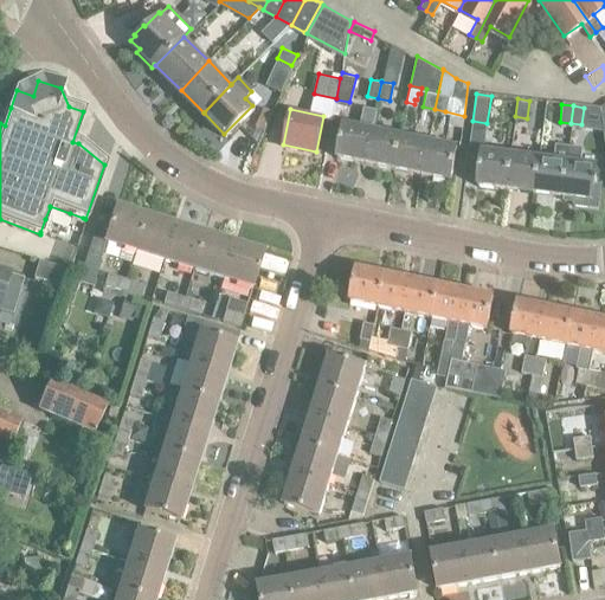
[(365,161),(371,127),(342,121),(336,155),(365,161)]
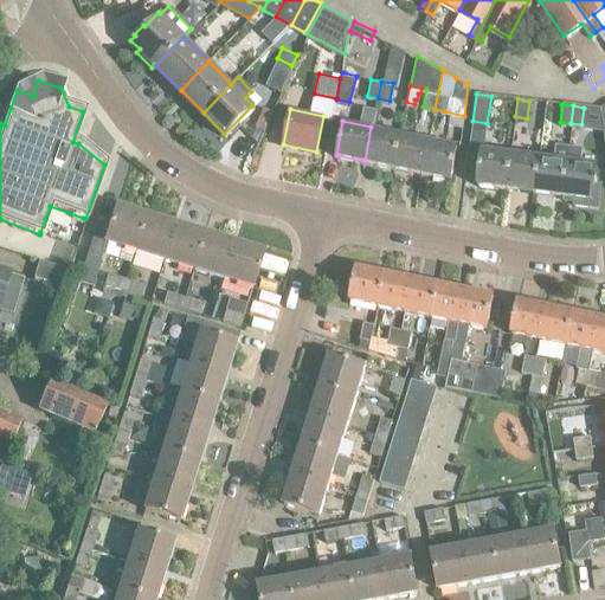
[(371,127),(365,161),(393,166),(399,131),(371,127)]
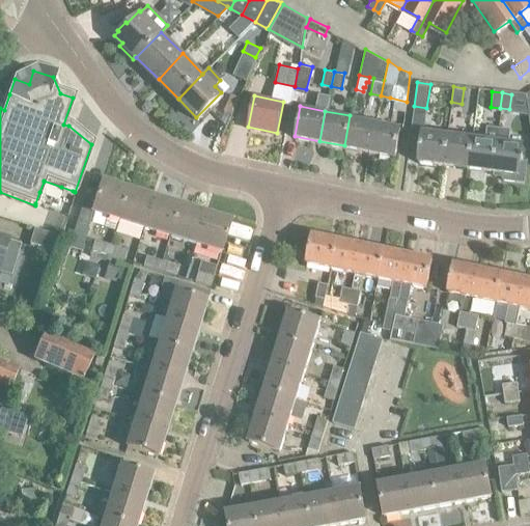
[(350,115),(344,145),(369,150),(374,120),(350,115)]
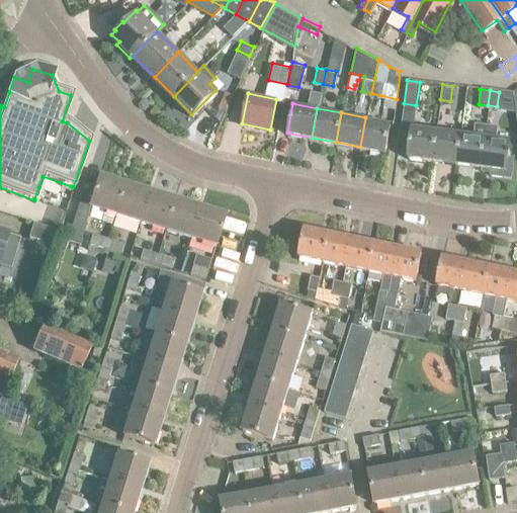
[(365,117),(360,147),(384,151),(390,122),(365,117)]
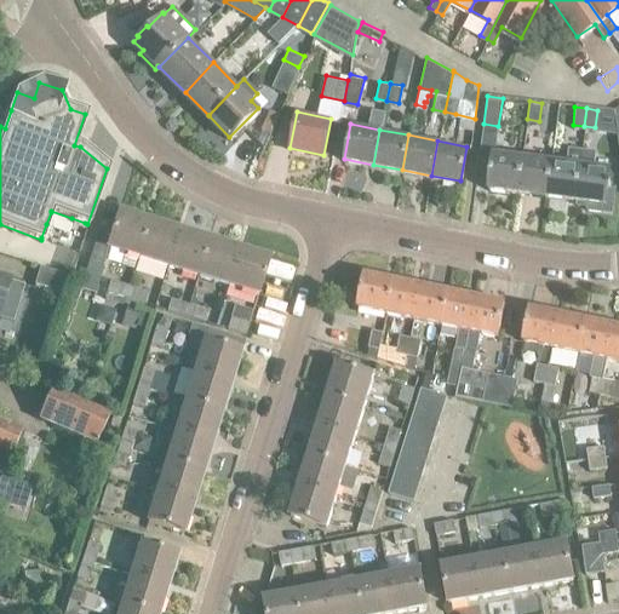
[(550,158),(546,194),(574,198),(579,161),(580,151),(580,147),(567,145),(566,160),(550,158)]
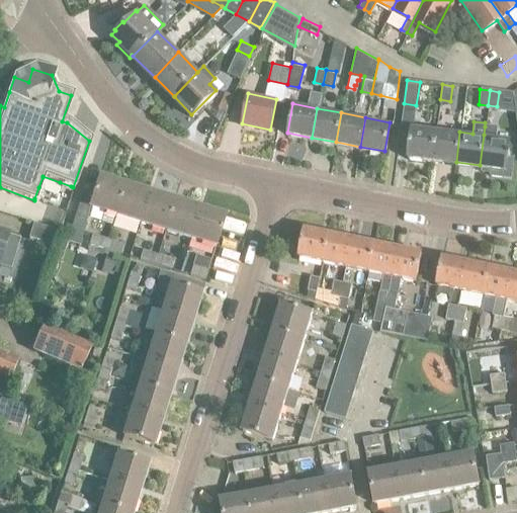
[(484,135),(480,165),(490,166),(490,170),(489,172),(510,175),(512,155),(508,155),(509,151),(507,151),(508,138),(496,137),(498,124),(486,122),(485,126),(484,135)]
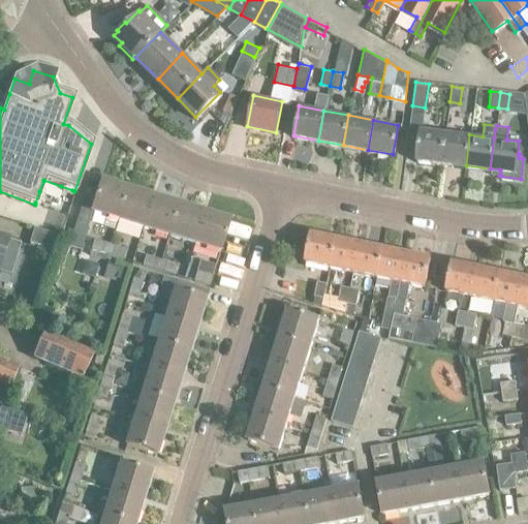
[(446,131),(420,128),(415,159),(442,162),(446,131)]
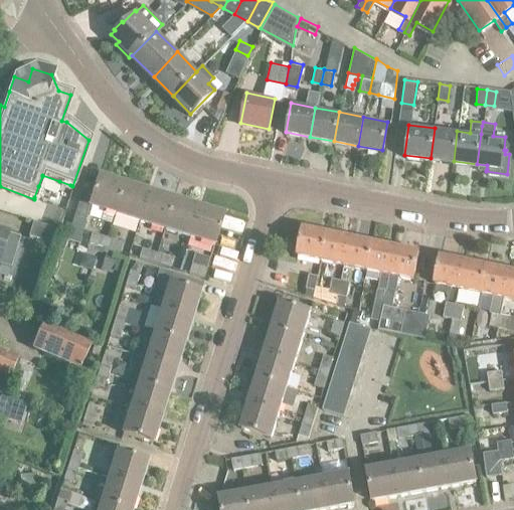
[(457,131),(435,128),(431,158),(454,161),(457,131)]
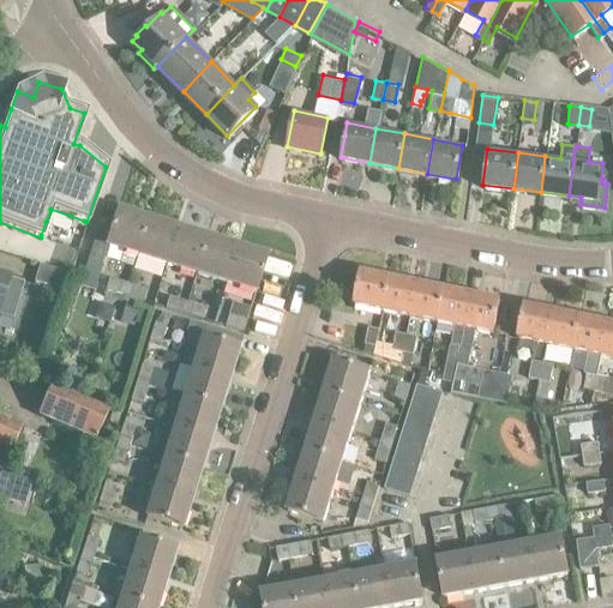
[(100,214),(88,254),(101,258),(106,241),(133,251),(144,215),(115,205),(110,217),(100,214)]
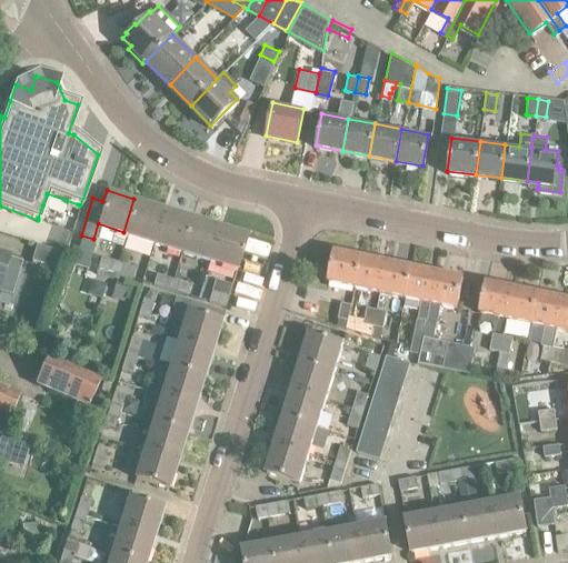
[(161,208),(133,199),(123,232),(151,241),(161,208)]
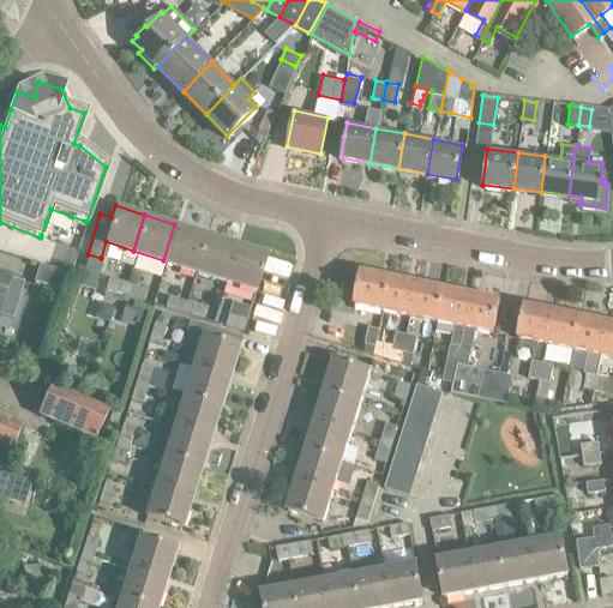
[(174,224),(163,260),(193,270),(204,234),(174,224)]
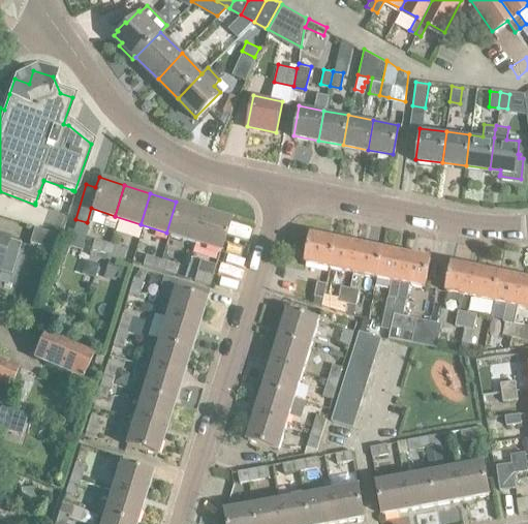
[(176,202),(166,233),(192,241),(202,210),(176,202)]
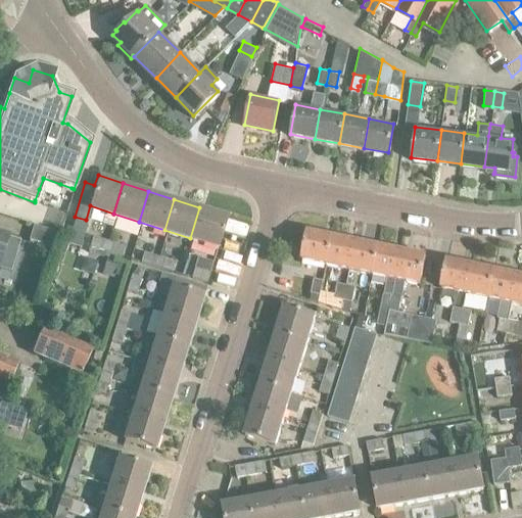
[(225,216),(199,207),(190,238),(216,246),(225,216)]
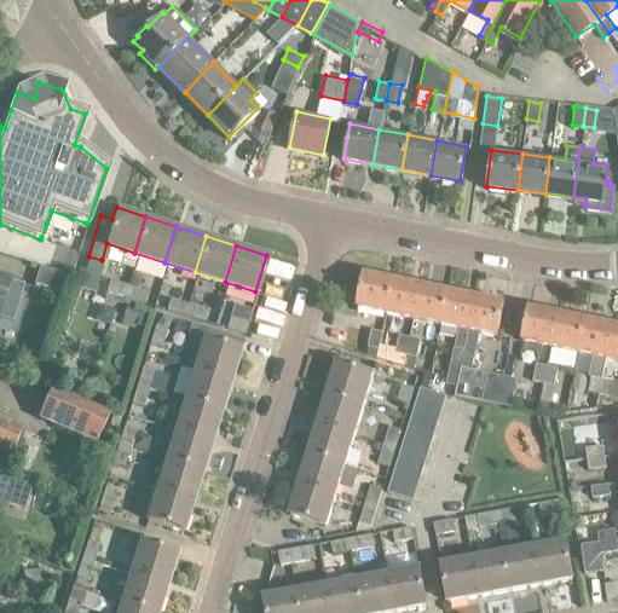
[(88,258),(86,264),(82,275),(80,284),(93,288),(103,261),(102,260),(88,256),(88,258)]
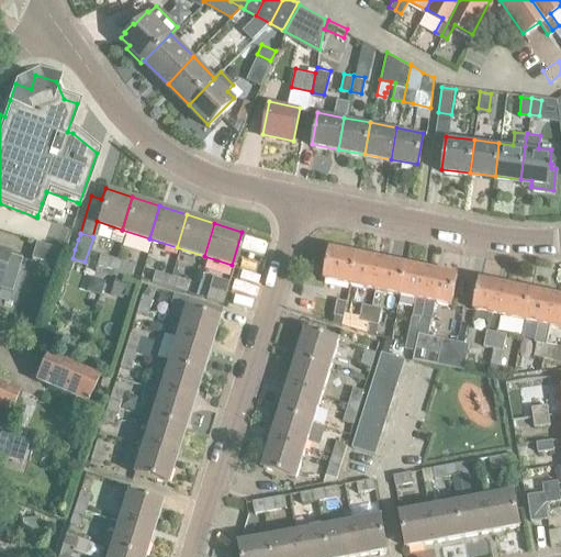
[(35,238),(34,242),(30,255),(59,264),(65,248),(35,238)]
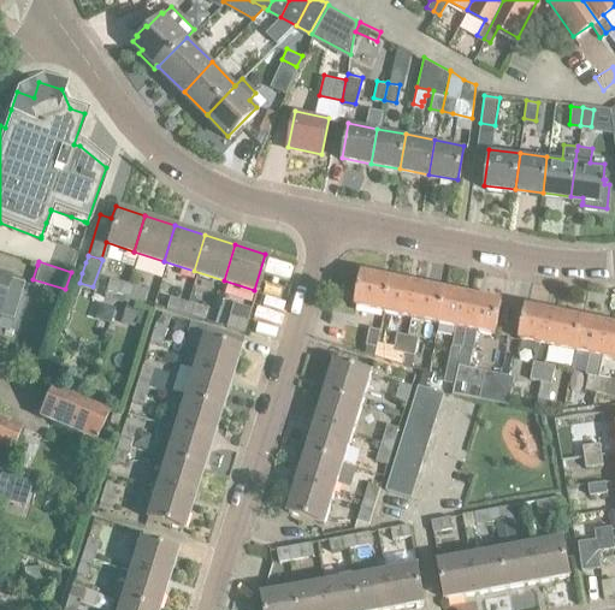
[(383,308),(390,274),(362,270),(355,302),(383,308)]
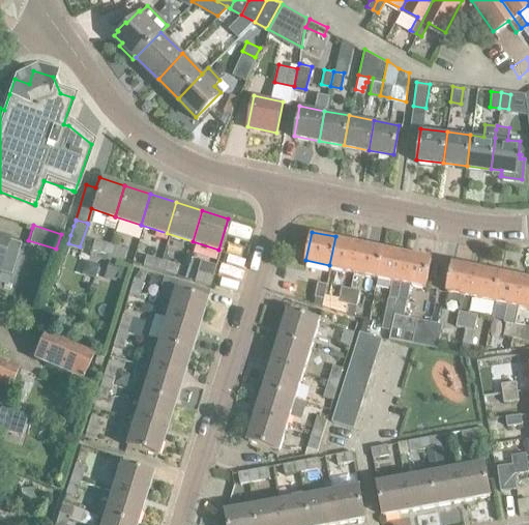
[(0,263),(8,236),(0,233),(0,263)]
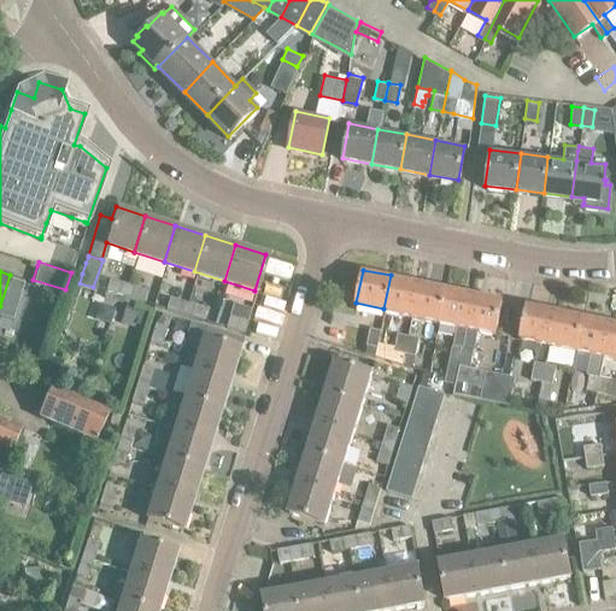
[(109,275),(105,287),(123,293),(124,293),(128,281),(109,275)]
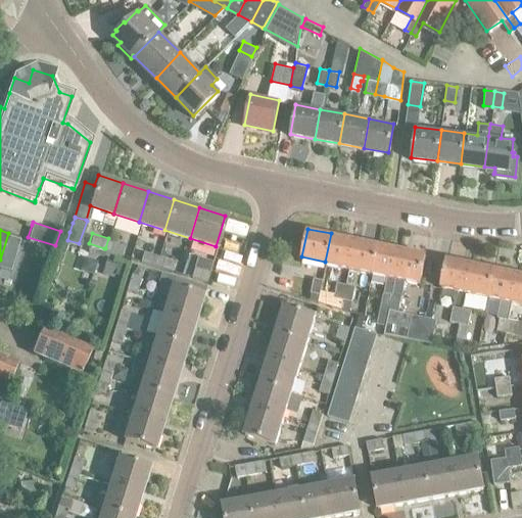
[(354,238),(331,233),(325,262),(347,267),(348,267),(354,238)]
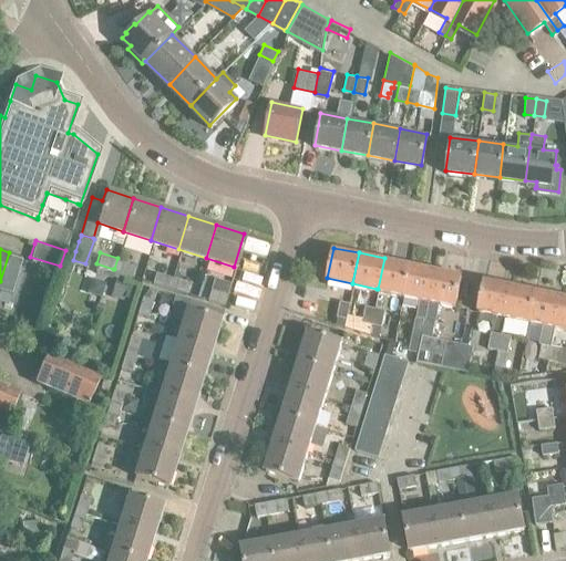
[(117,258),(114,269),(131,274),(134,263),(117,258)]
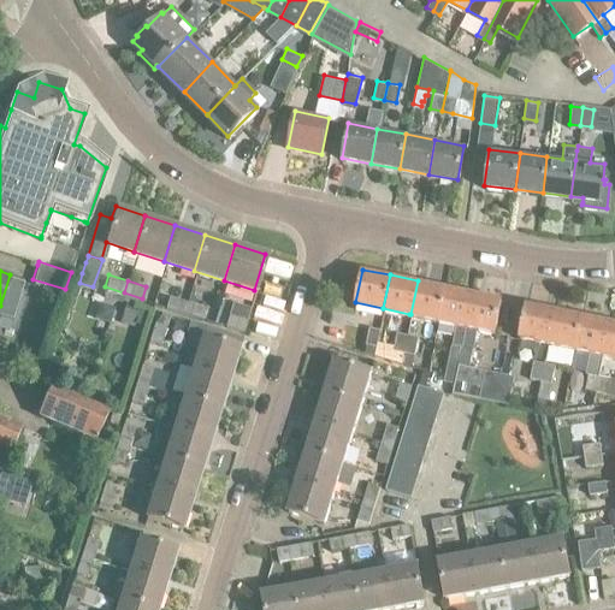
[(418,280),(411,314),(421,317),(438,320),(444,286),(418,280)]
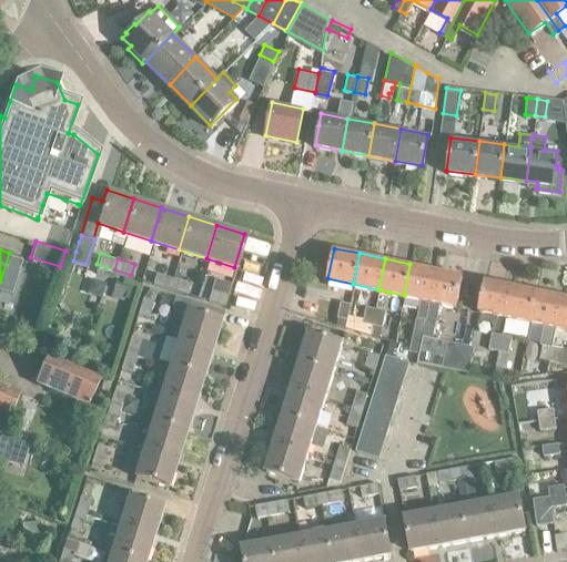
[(97,264),(94,271),(111,275),(113,269),(97,264)]
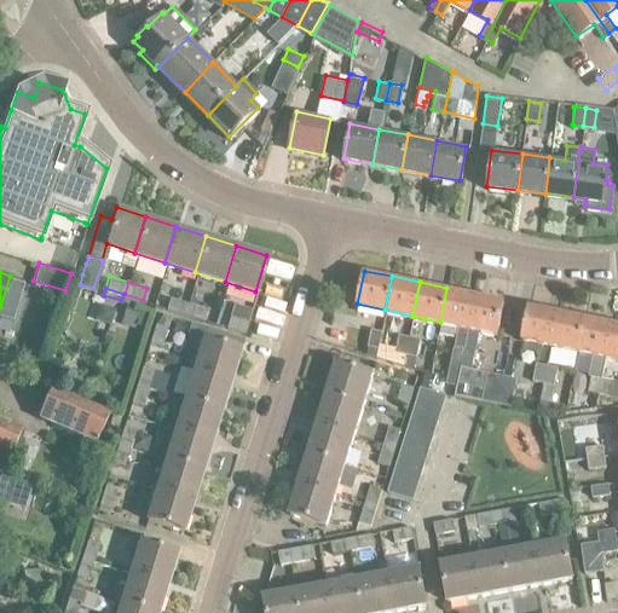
[(446,288),(440,322),(458,325),(454,345),(463,347),(463,346),(468,327),(474,294),(474,293),(473,293),(446,288)]
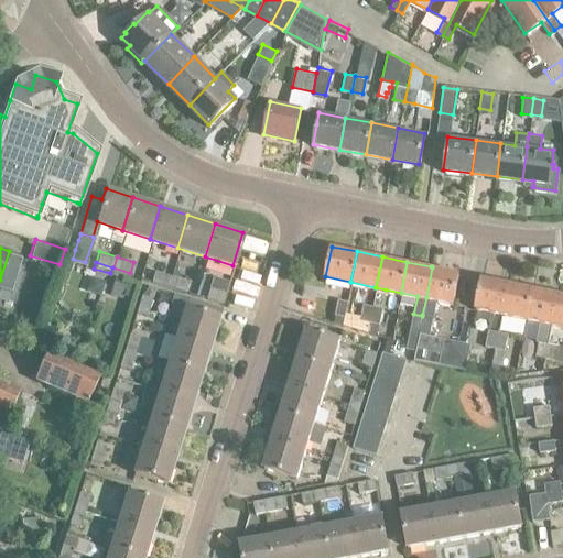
[(171,273),(163,271),(154,267),(151,280),(168,285),(171,273)]
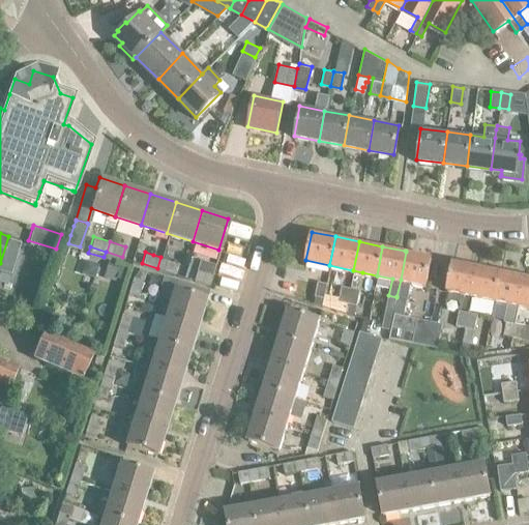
[(401,280),(397,296),(406,298),(407,298),(410,282),(425,285),(432,257),(406,252),(401,280)]
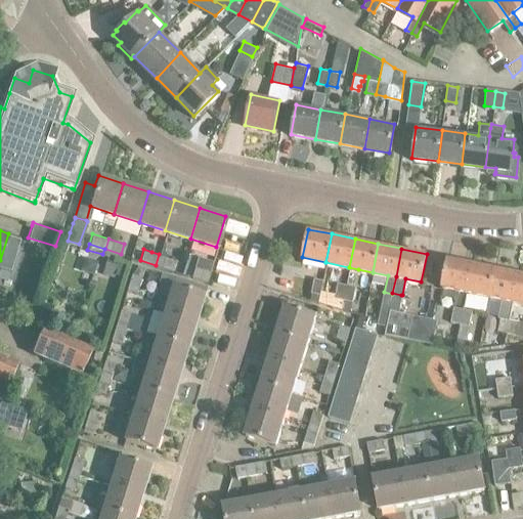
[(174,259),(159,254),(156,265),(171,269),(174,259)]
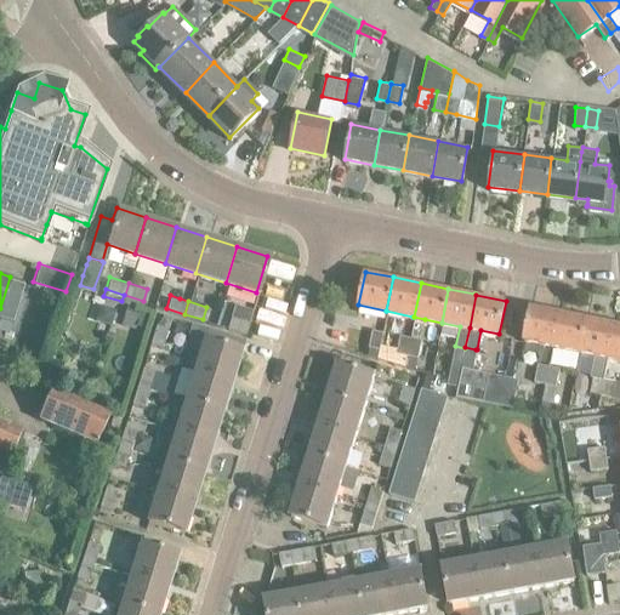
[(136,318),(137,318),(140,309),(140,307),(126,303),(123,313),(124,314),(136,318)]
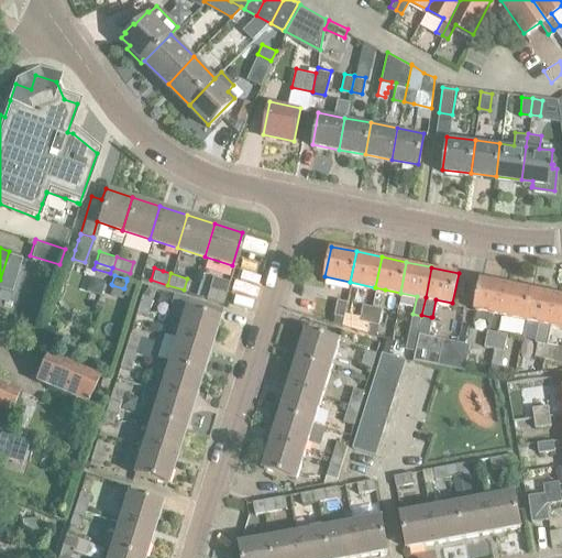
[(498,313),(505,282),(480,277),(473,307),(498,313)]
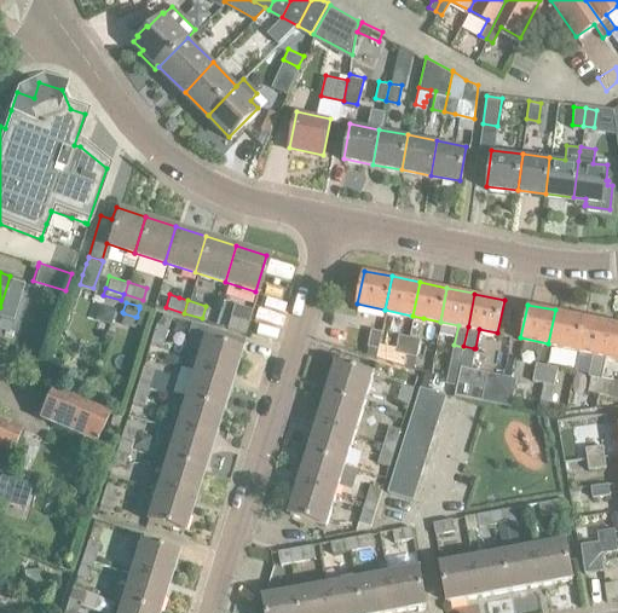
[(137,317),(136,317),(134,322),(143,324),(146,311),(139,308),(137,317)]
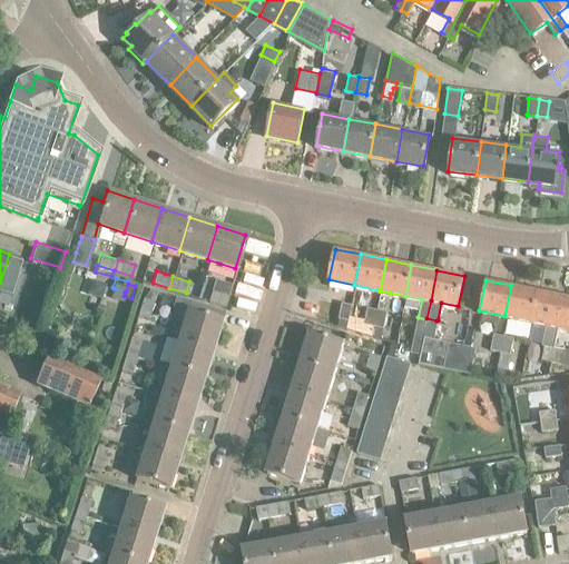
[(537,290),(511,285),(504,316),(530,322),(537,290)]
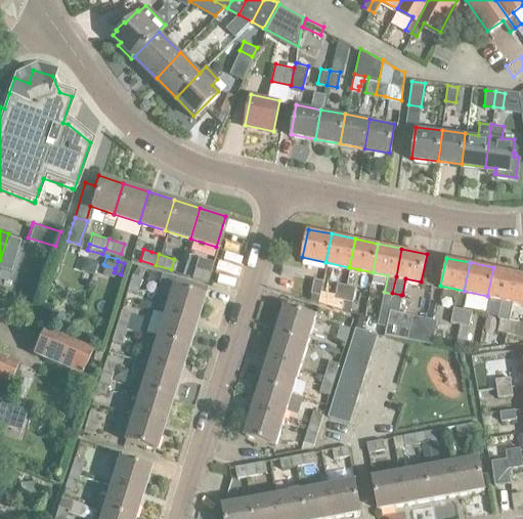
[(137,264),(131,272),(141,275),(143,266),(137,264)]
